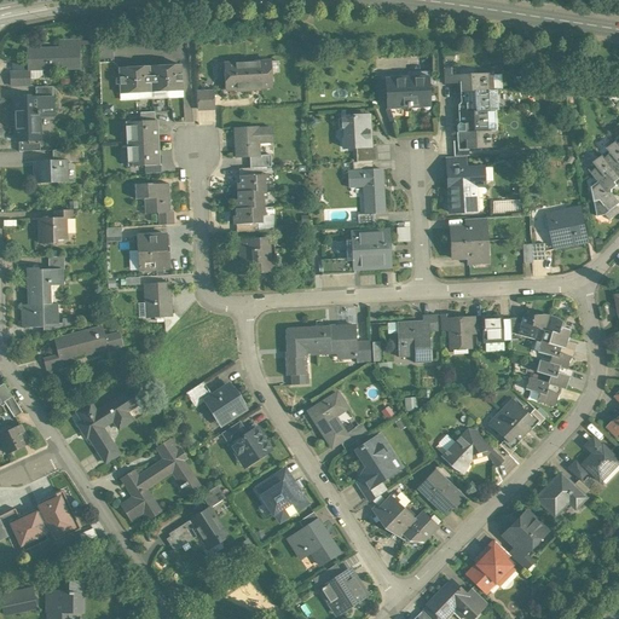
[(59,48),(28,50),(28,69),(79,68),(79,41),(59,41),(59,48)]
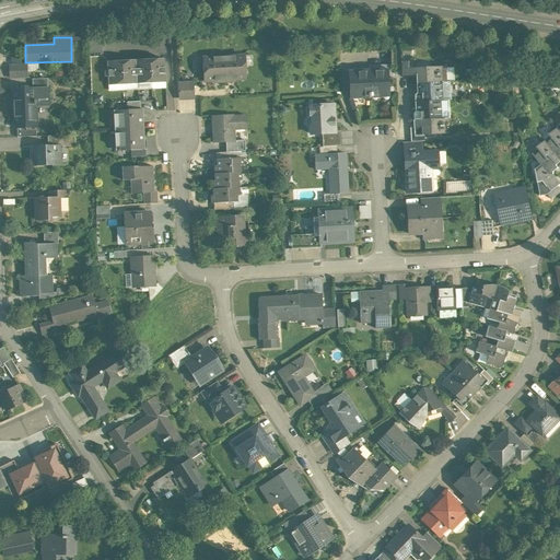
[(102,38),(89,38),(90,57),(102,56),(102,38)]
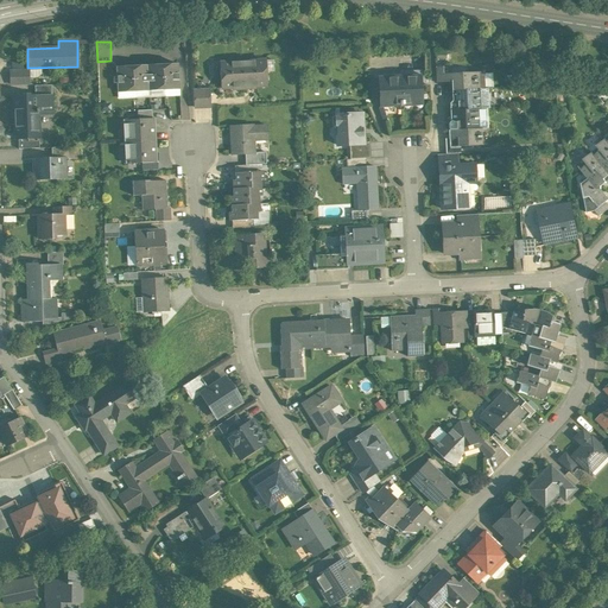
[(97,62),(99,87),(116,86),(115,68),(115,67),(111,61),(97,62)]
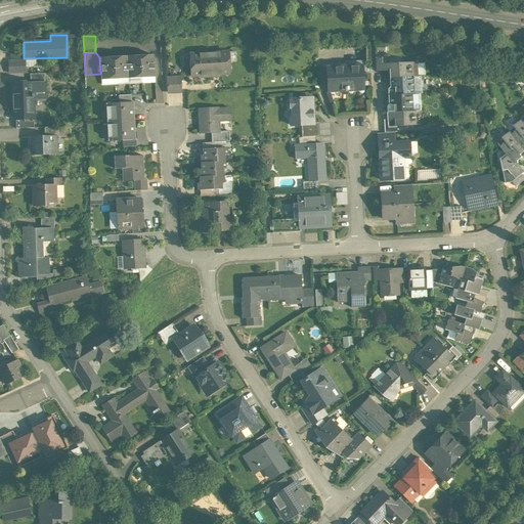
[(227,52),(209,53),(210,76),(228,75),(227,52)]
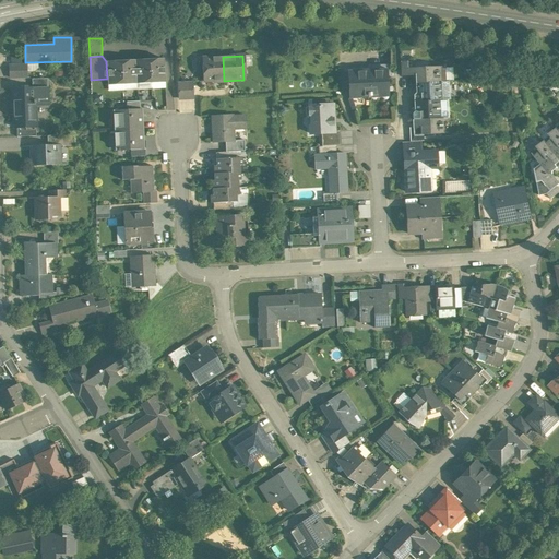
[(223,57),(203,58),(204,82),(224,81),(223,57)]
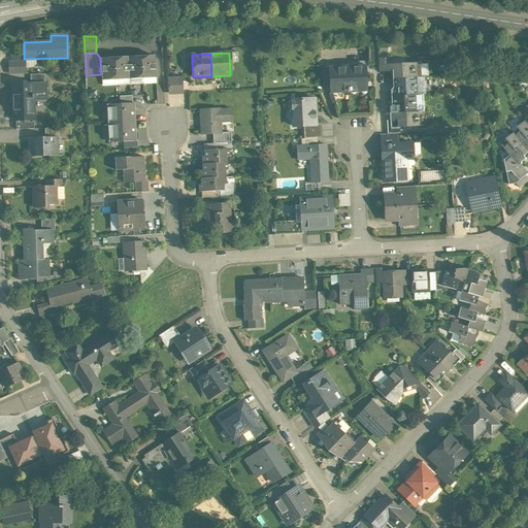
[(154,56),(140,57),(141,78),(155,77),(154,56)]
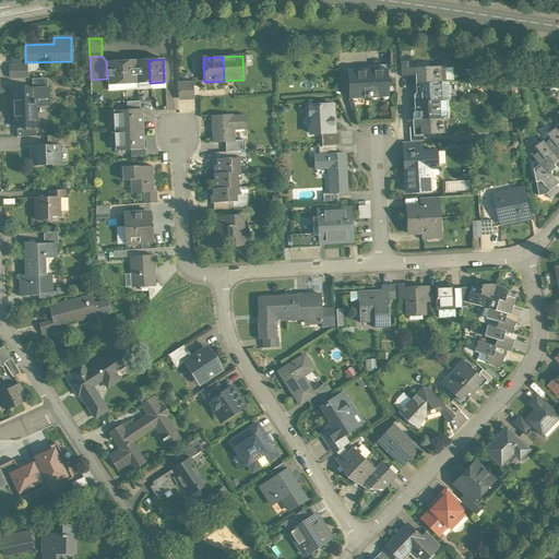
[(134,60),(120,61),(121,84),(135,84),(134,60)]
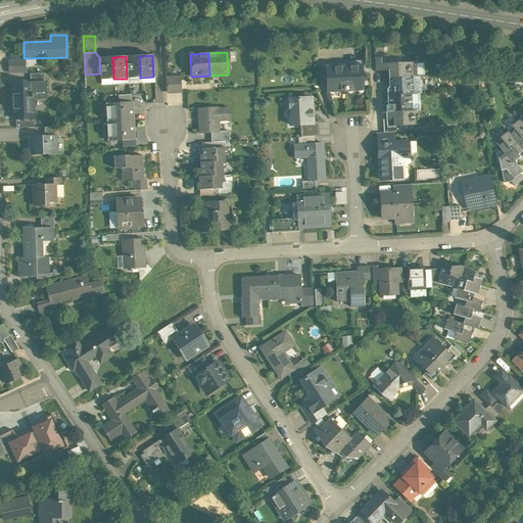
[(139,56),(126,56),(127,79),(140,78),(139,56)]
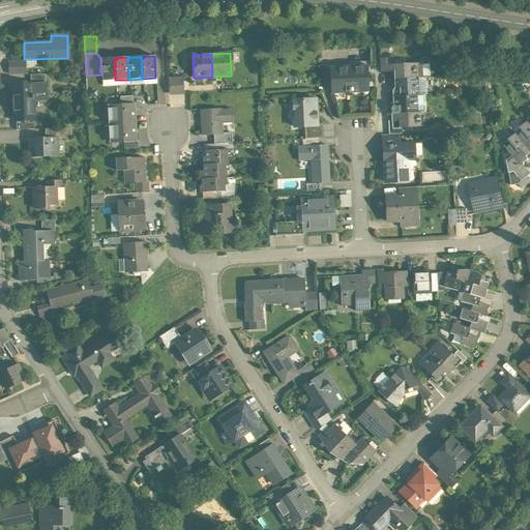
[(114,58),(100,59),(101,75),(102,81),(115,80),(114,58)]
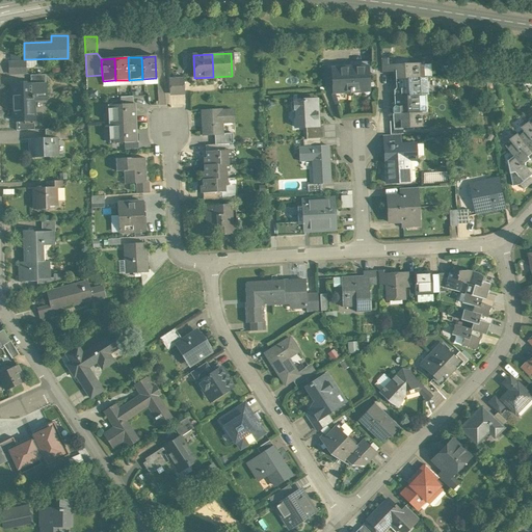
[(368,61),(349,62),(349,63),(351,95),(353,95),(352,89),(369,88),(369,91),(370,91),(368,61)]
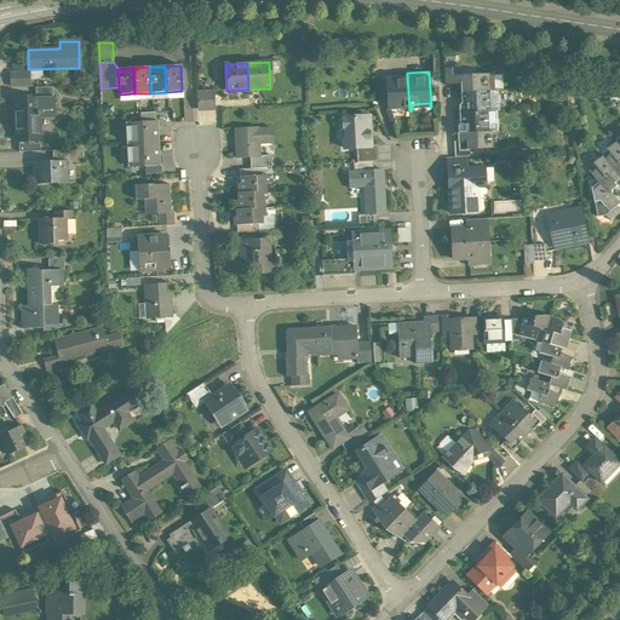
[(29,73),(10,73),(11,86),(29,86),(29,73)]
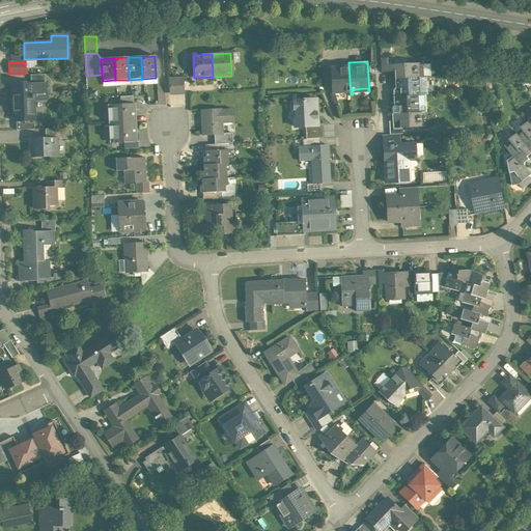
[(348,63),(329,64),(331,93),(348,93),(348,94),(351,94),(348,63)]
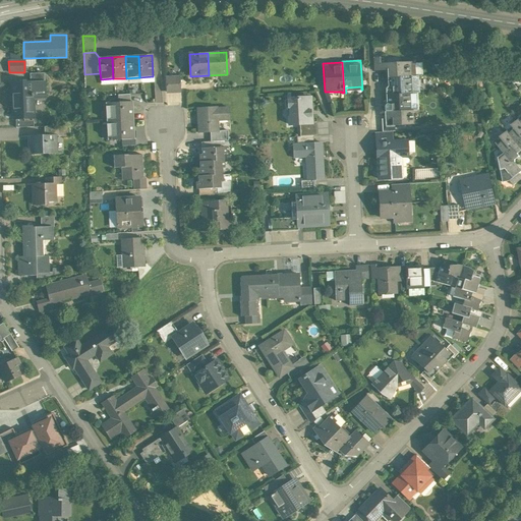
[(410,62),(388,63),(388,73),(387,73),(387,77),(410,76),(410,62)]
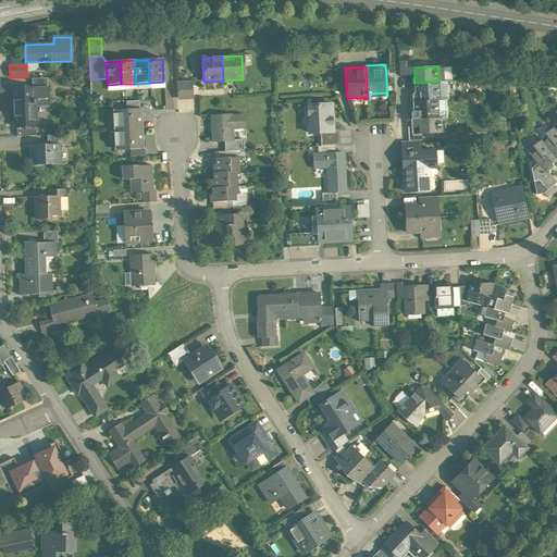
[(47,78),(32,78),(32,88),(47,88),(47,78)]
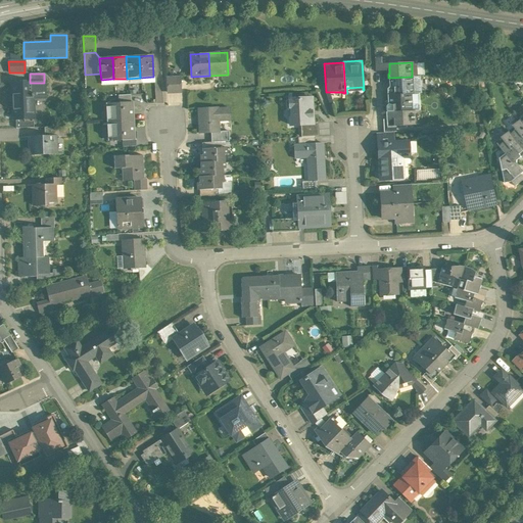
[(412,77),(388,78),(389,87),(386,89),(387,95),(411,94),(413,94),(412,77)]
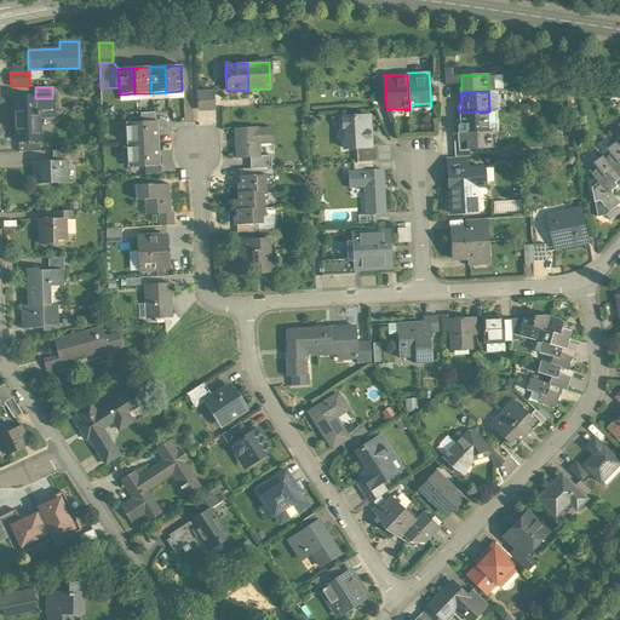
[(35,98),(15,99),(16,142),(18,142),(39,142),(39,115),(53,114),(52,98),(35,98)]
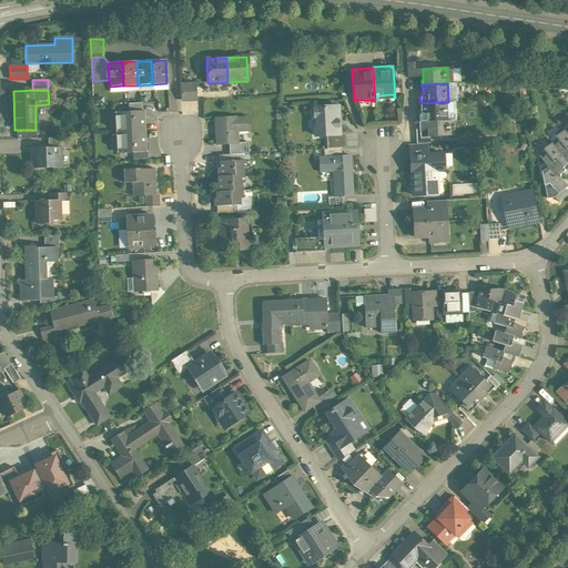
[(446,102),(421,103),(421,113),(418,115),(418,122),(447,121),(446,102)]
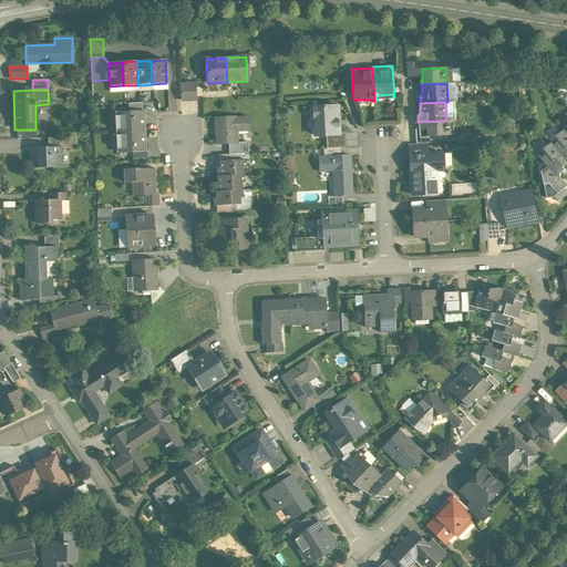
[(337,106),(311,107),(309,111),(310,116),(312,119),(316,119),(316,126),(313,129),(315,136),(326,135),(339,135),(339,133),(337,106)]
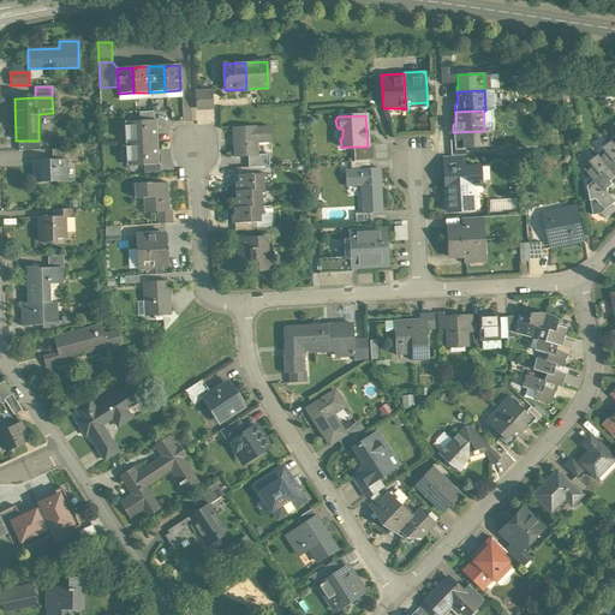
[(139,121),(130,121),(131,132),(127,132),(127,144),(156,142),(155,135),(154,135),(154,120),(153,120),(139,121)]
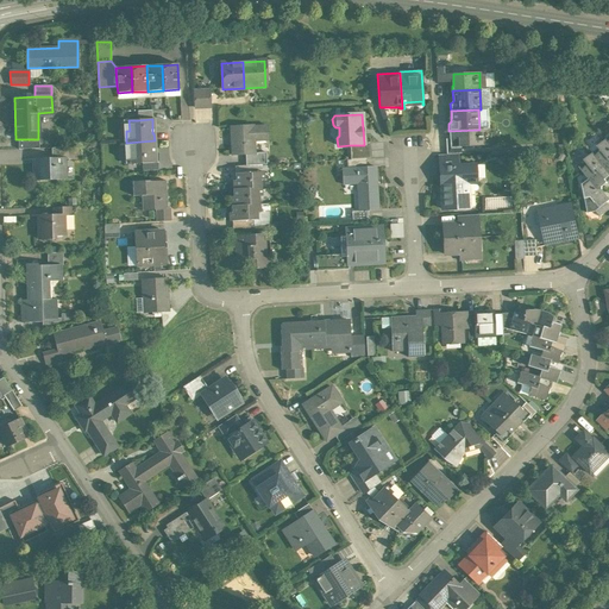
[(253,125),(231,126),(232,156),(245,155),(255,155),(255,154),(253,142),(268,140),(267,126),(253,127),(253,125)]
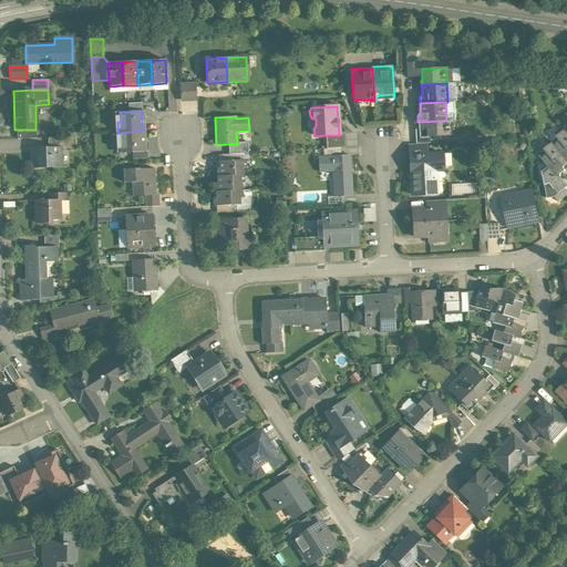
[(446,121),(418,122),(419,130),(419,131),(428,130),(429,137),(450,136),(449,121),(446,121)]
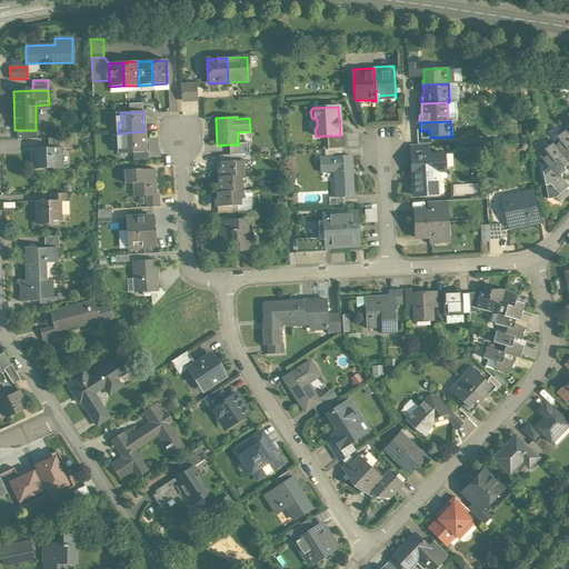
[(36,130),(17,130),(17,140),(37,139),(36,130)]
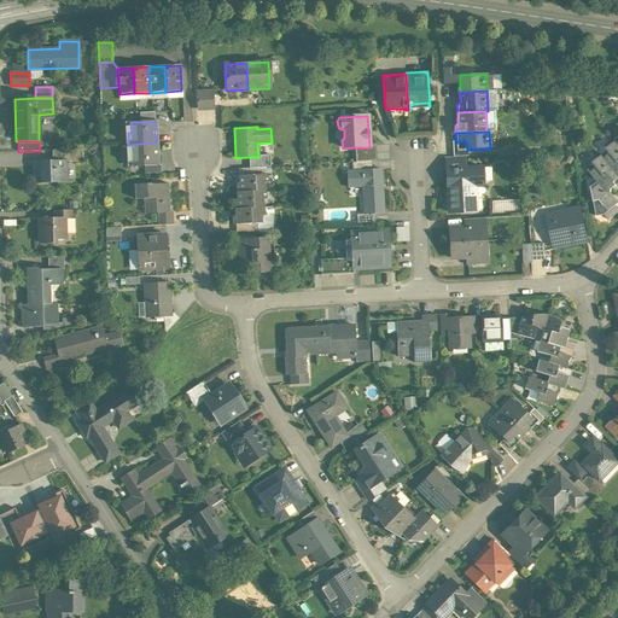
[(157,143),(128,145),(129,157),(133,157),(133,167),(144,167),(157,165),(157,164),(156,151),(157,151),(157,143)]
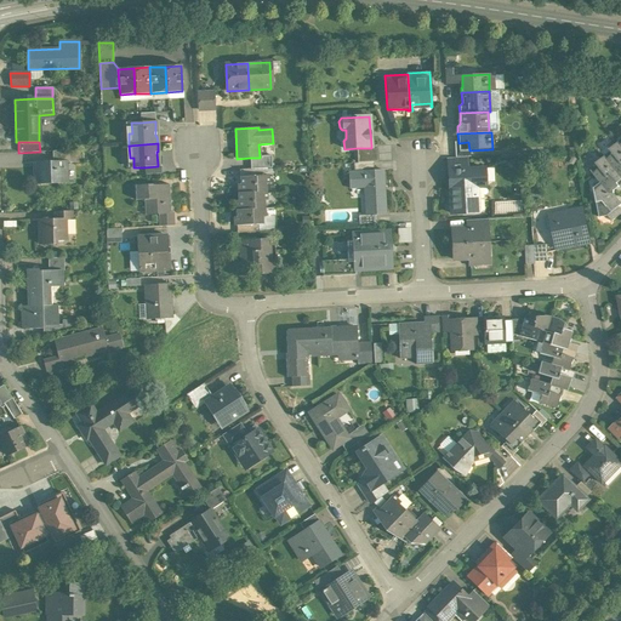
[(620,147),(620,146),(617,143),(609,151),(613,155),(607,160),(620,178),(620,147)]
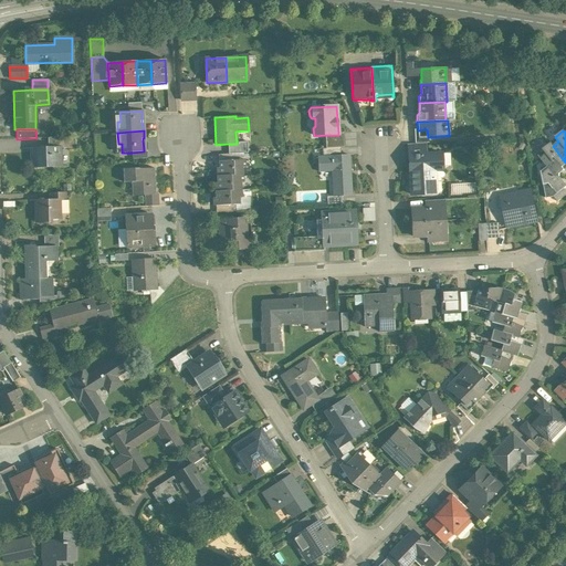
[(338,135),(325,135),(326,149),(339,148),(344,148),(344,140),(344,133),(338,133),(338,135)]
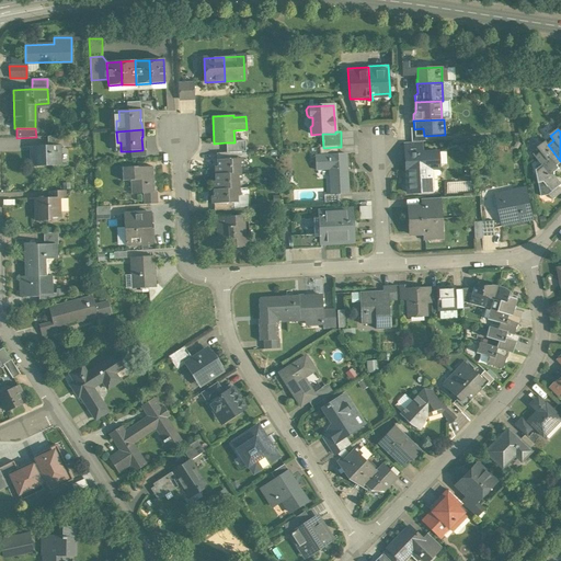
[(64,136),(47,137),(47,146),(58,146),(58,147),(64,147),(64,136)]
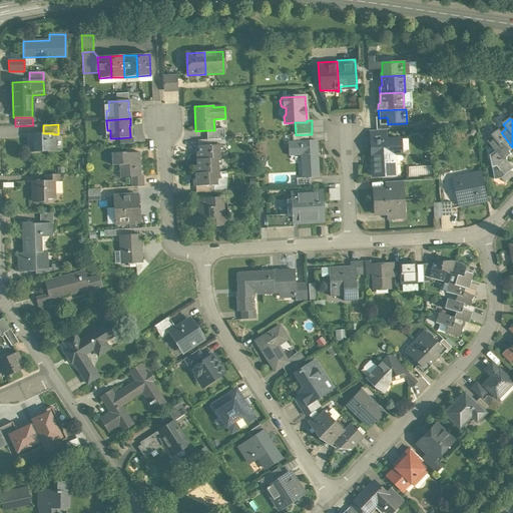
[(223,129),(214,129),(214,130),(206,130),(207,139),(209,139),(224,139),(223,129)]
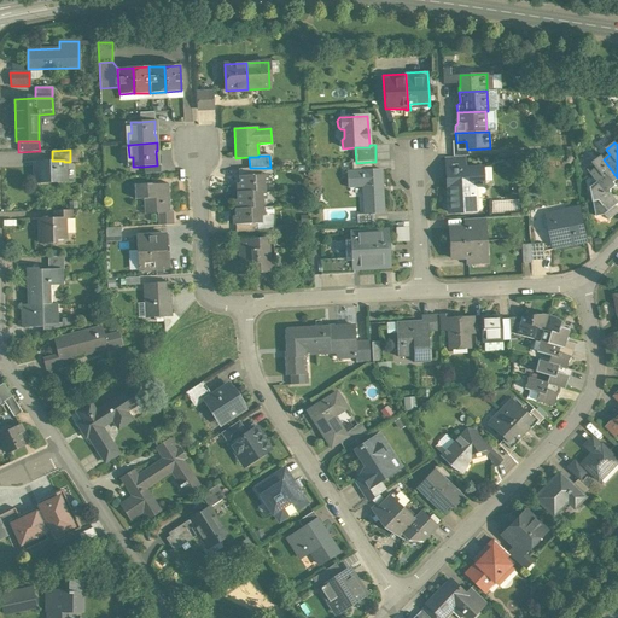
[(453,157),(445,158),(447,170),(465,169),(464,157),(453,157)]
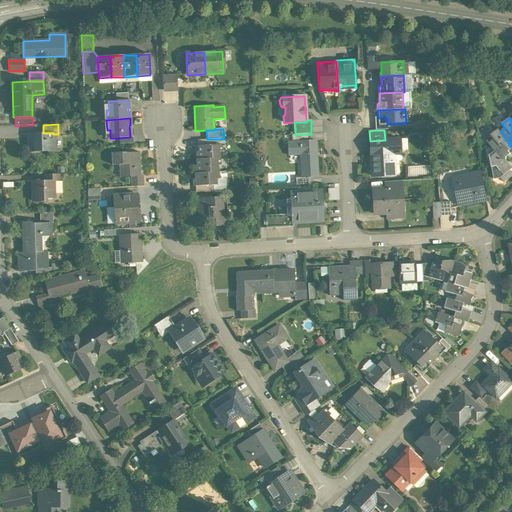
[(511,147),(500,132),(498,130),(491,135),(494,139),(488,143),(496,153),(501,159),(506,160),(506,157),(511,152),(511,147)]
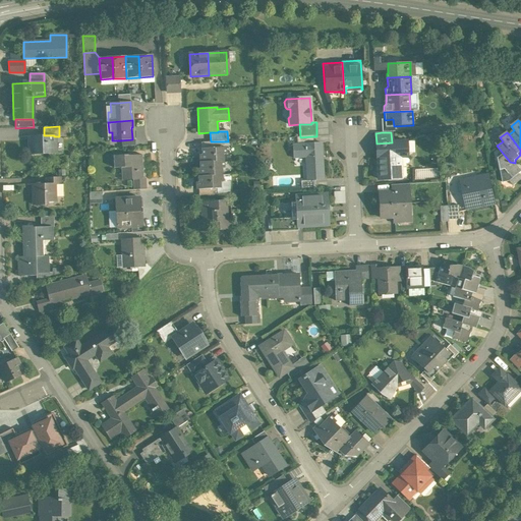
[(44,135),(29,136),(30,155),(54,154),(54,136),(54,135),(44,135)]
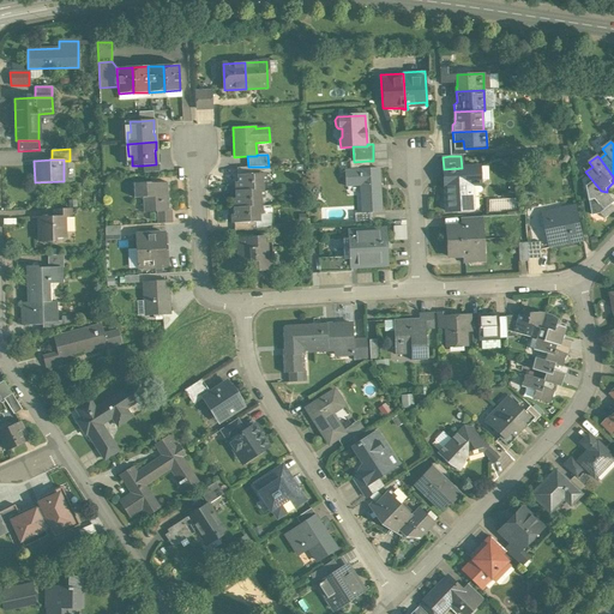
[(462,168),(444,169),(445,187),(446,187),(447,212),(465,211),(464,186),(480,185),(479,167),(462,168)]
